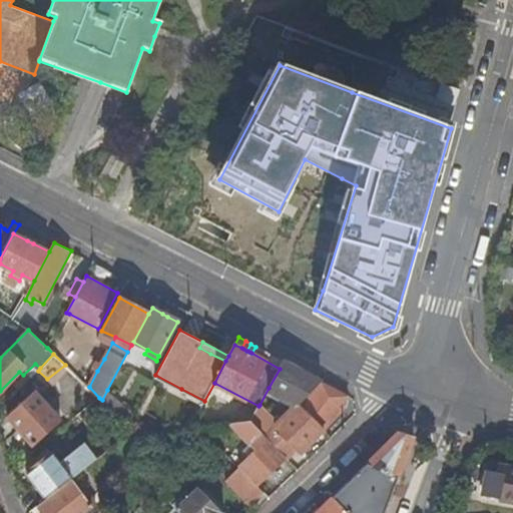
[(97,371),(104,359),(100,358),(94,370),(97,371)]
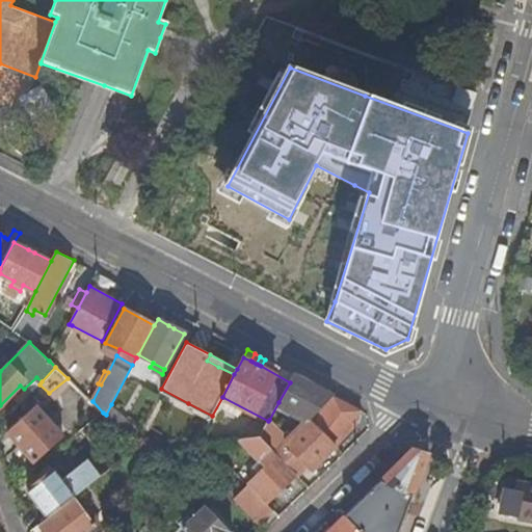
[(310,420),(335,396),(294,374),(290,382),(278,402),(308,419),(310,420)]
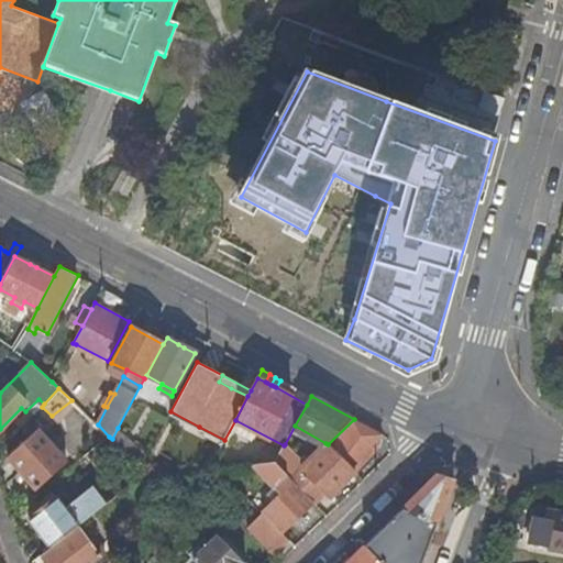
[(377,450),(384,434),(354,419),(328,444),(326,443),(301,468),(324,490),(331,497),(351,476),(377,450)]
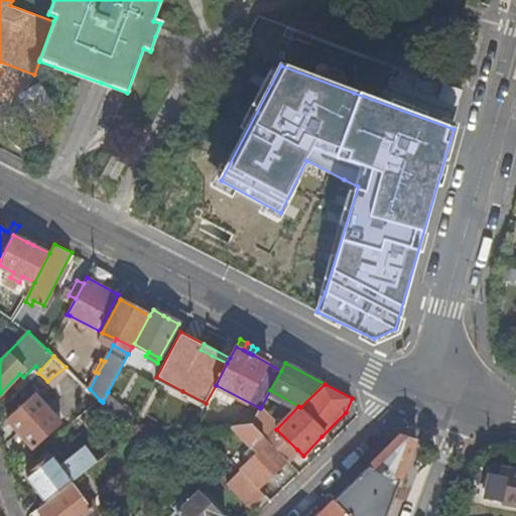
[(206,403),(182,391),(180,396),(204,408),(206,403)]
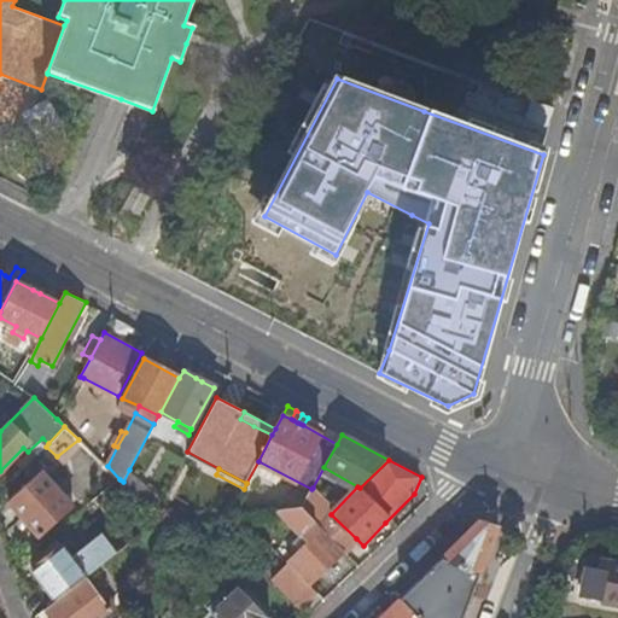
[(155,512),(162,500),(129,470),(123,482),(135,493),(155,512)]
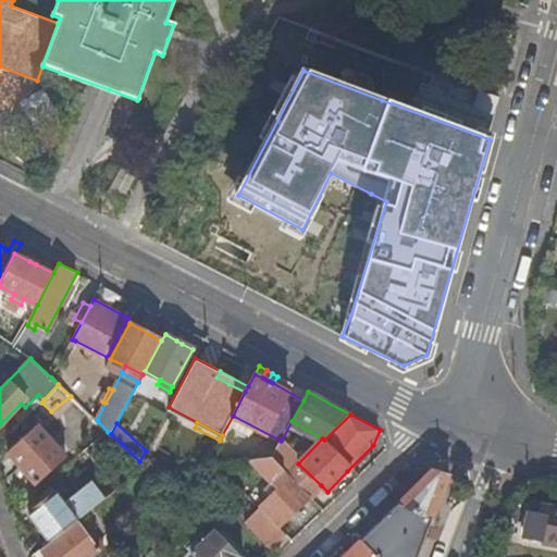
[(9,453),(37,484),(67,458),(38,424),(9,453)]
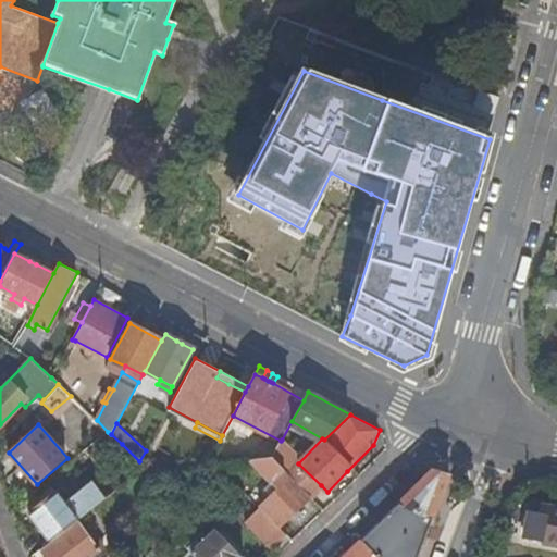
[(108,432),(100,438),(115,452),(122,444),(111,434),(108,432)]
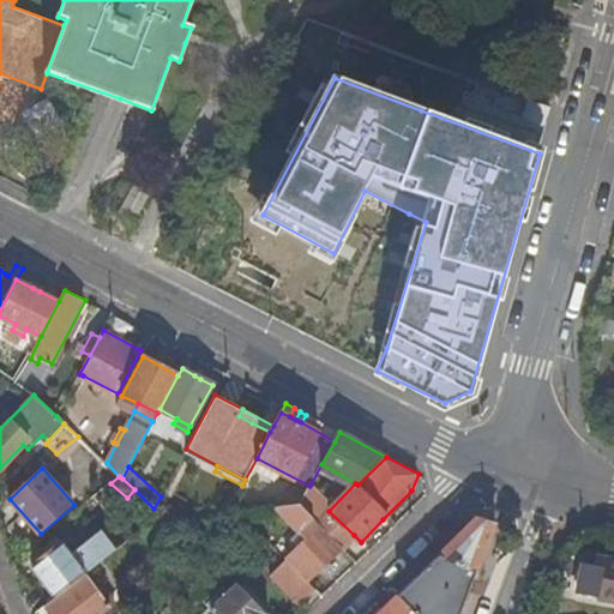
[(321,493),(311,485),(309,486),(300,505),(309,513),(317,503),(321,493)]
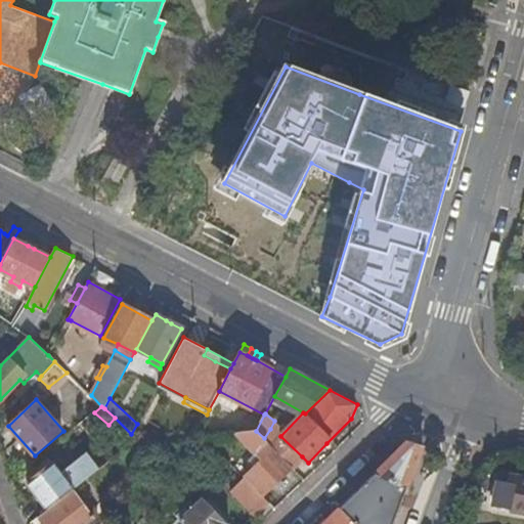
[(270,444),(277,436),(270,429),(264,438),(270,444)]
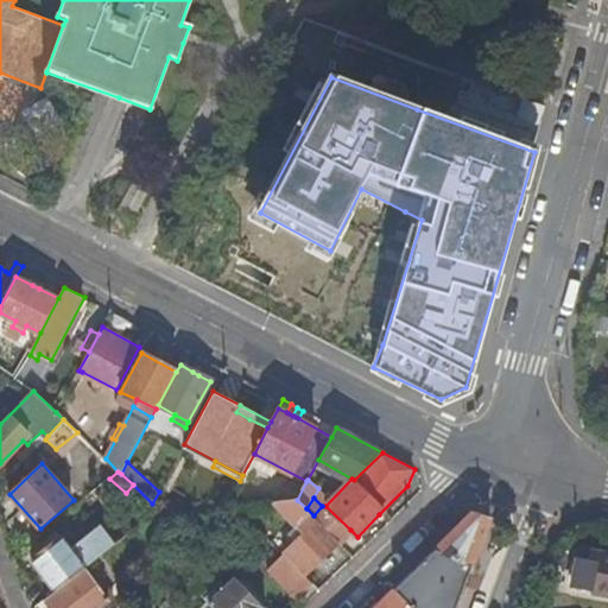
[(305,575),(339,540),(314,515),(306,508),(297,500),(273,502),(303,533),(284,553),(287,557),(305,575)]
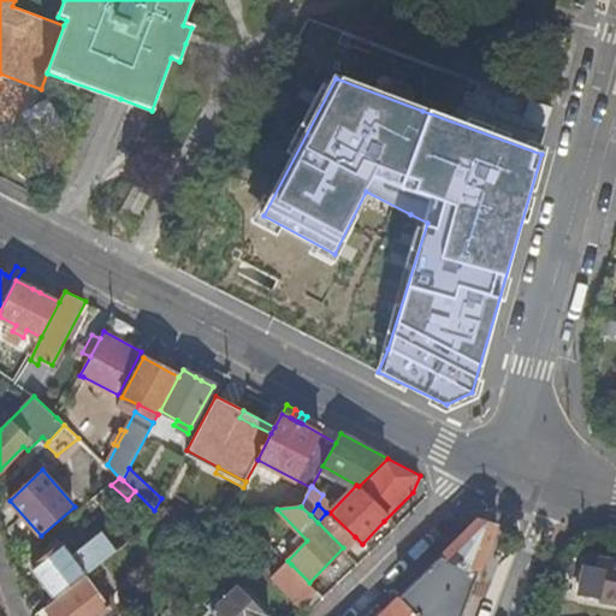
[(489,510),(401,598),(419,615),(462,615),(498,526),(491,525),(492,520),(495,521),(497,514),(489,510)]
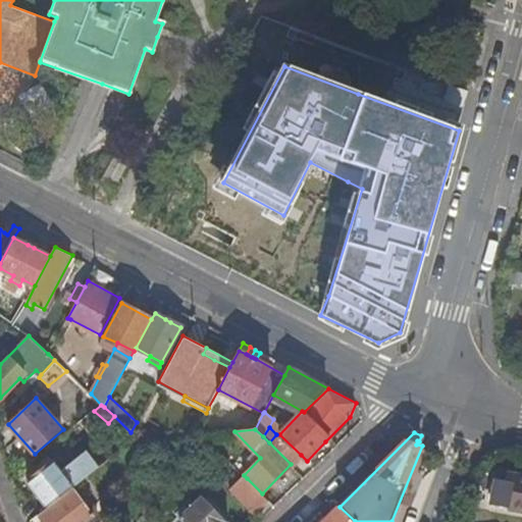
[(291,464),(301,455),(279,434),(276,434),(269,442),(291,464)]
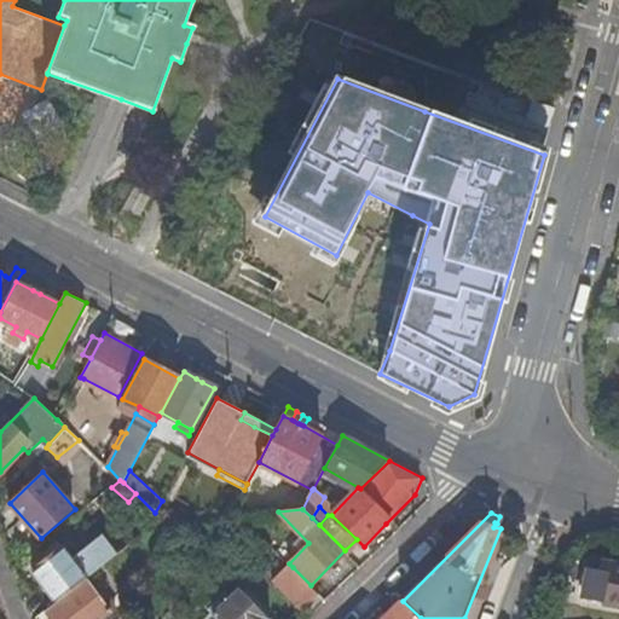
[(493,527),(501,528),(504,518),(499,516),(497,524),(495,522),(493,527)]
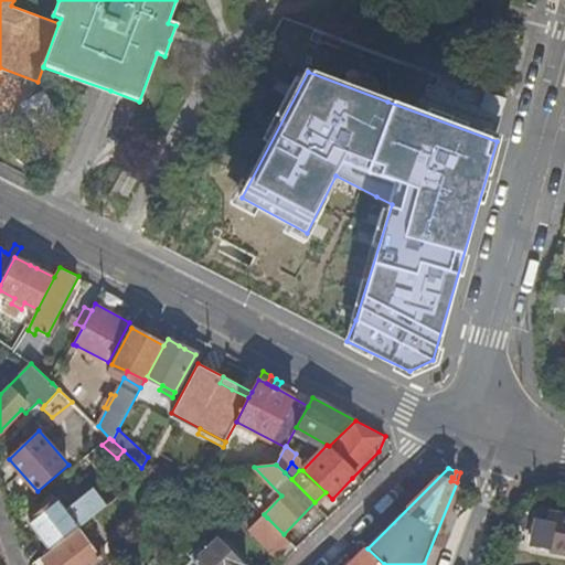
[(156,481),(153,492),(169,490),(168,479),(156,481)]
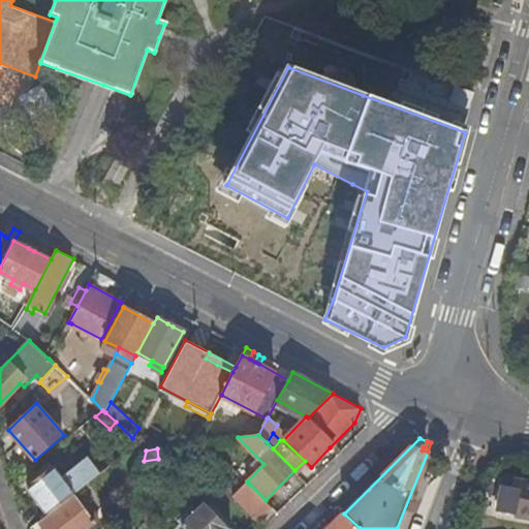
[(28,488),(48,514),(74,493),(54,467),(49,471),(45,474),(28,488)]
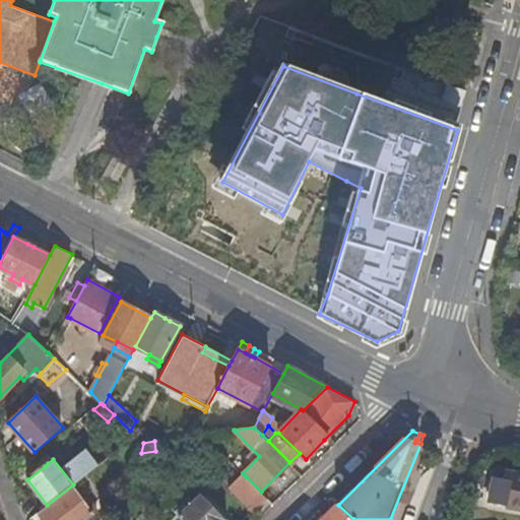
[(519,474),(514,474),(515,473),(513,473),(507,508),(508,508),(509,507),(519,509),(519,474)]
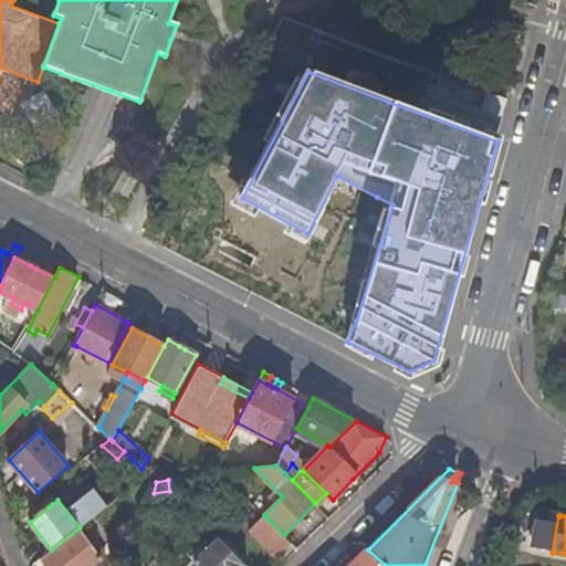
[(279,554),(291,542),(284,535),(268,519),(255,531),(279,554)]
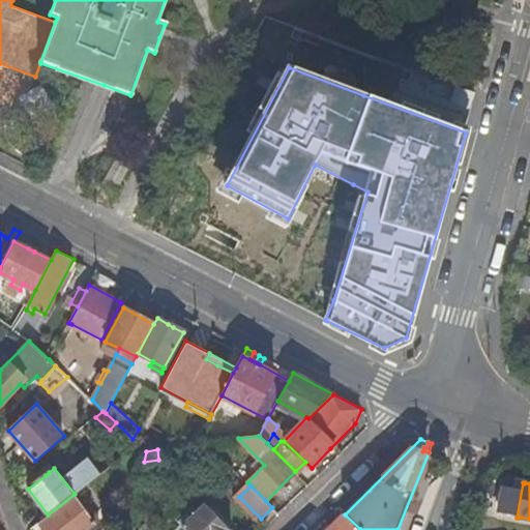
[(48,514),(39,522),(46,529),(85,529),(95,522),(88,511),(75,494),(48,514)]
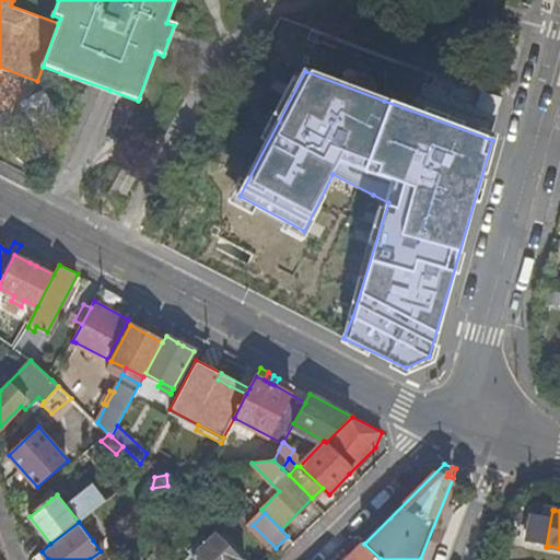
[(244,559),(217,531),(191,555),(197,559),(244,559)]
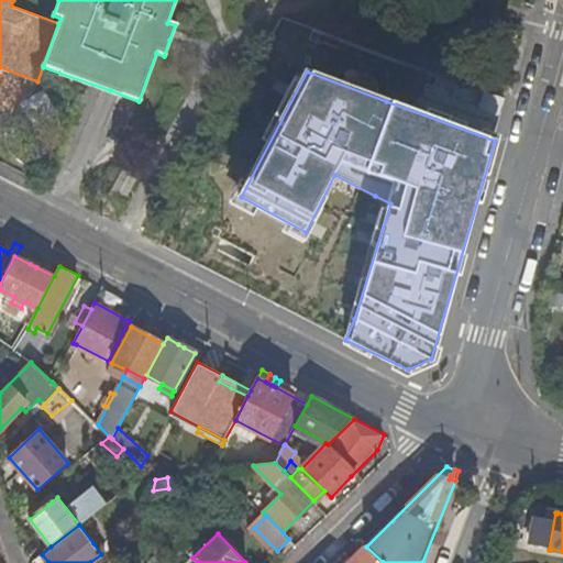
[(94,543),(101,554),(107,551),(98,540),(94,543)]
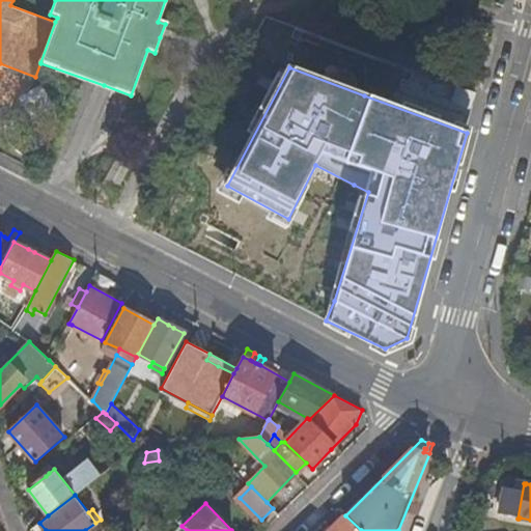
[(361,530),(345,515),(329,530),(361,530)]
